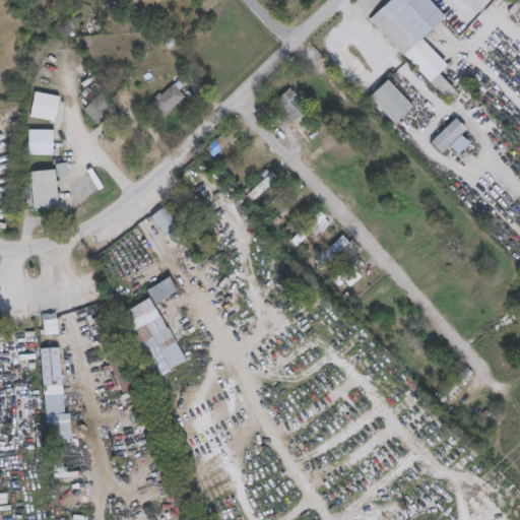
[(370,17),(388,0),(431,0),(446,15),(423,37),(448,64),(440,72),(456,89),(445,100),(370,17)]
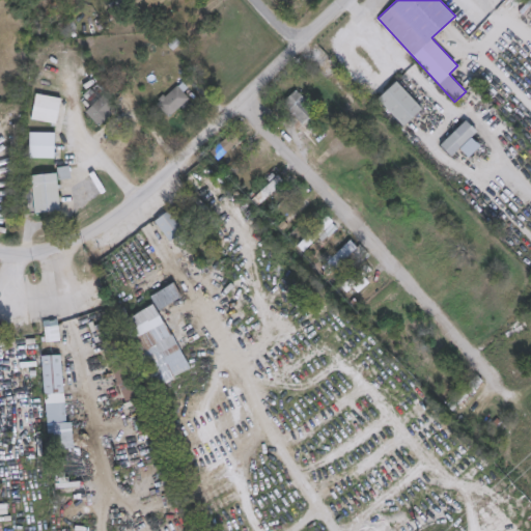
[(422,107),(403,127),(375,100),(395,80),(422,107)]
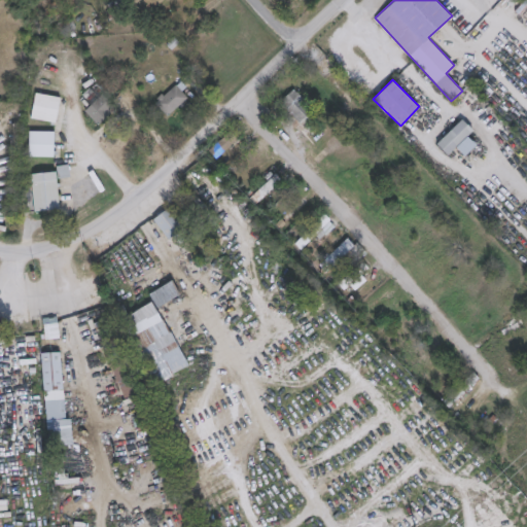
[(190,97),(166,116),(153,101),(178,81),(190,97)]
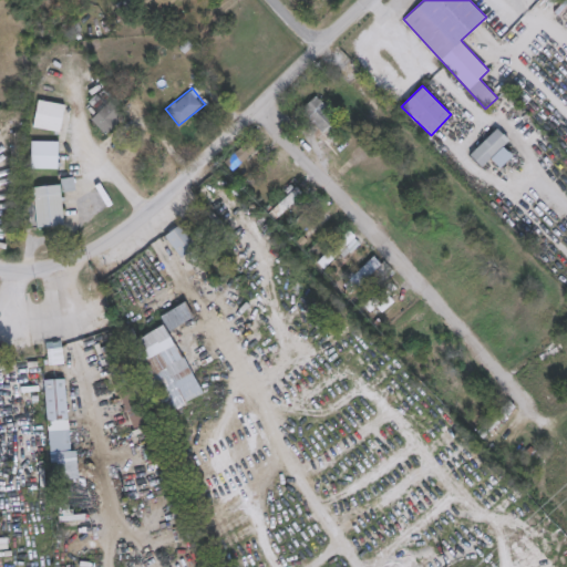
[(327,144),(298,111),(317,94),(346,127),(327,144)]
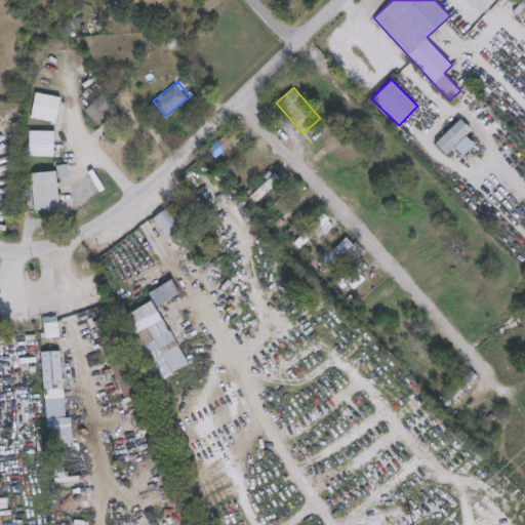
[(55,122),(30,117),(35,91),(61,96),(55,122)]
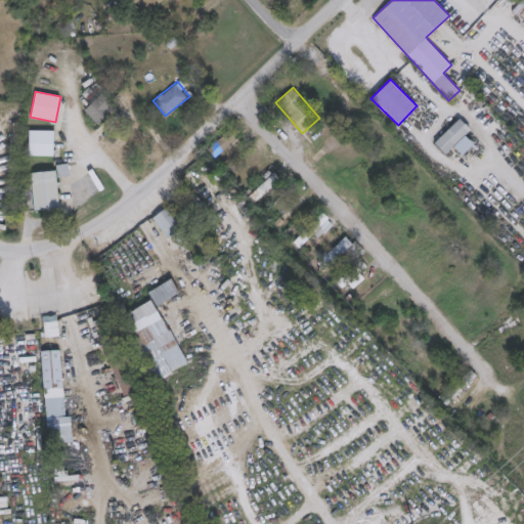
[(84,110),(101,94),(115,108),(97,125),(84,110)]
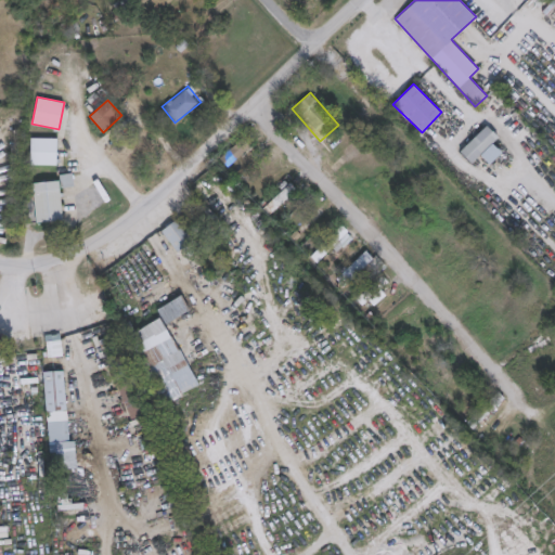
[(492,143),(501,152),(488,165),(480,156),(472,164),(460,152),(487,125),(499,137),(492,143)]
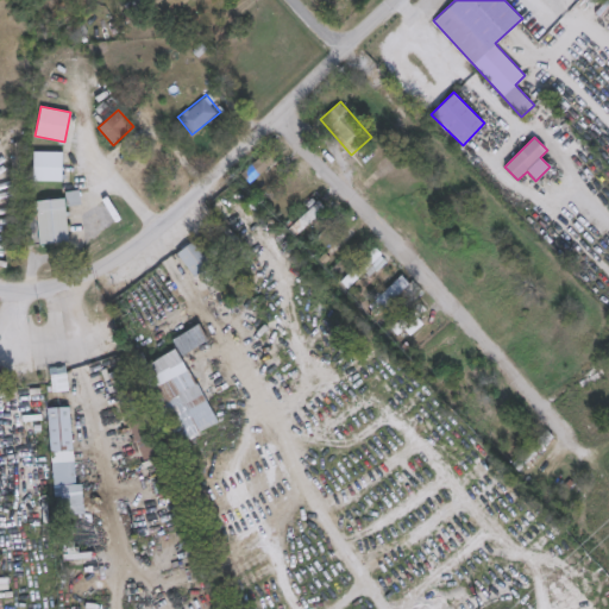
[(32,180),(32,150),(63,150),(63,180),(32,180)]
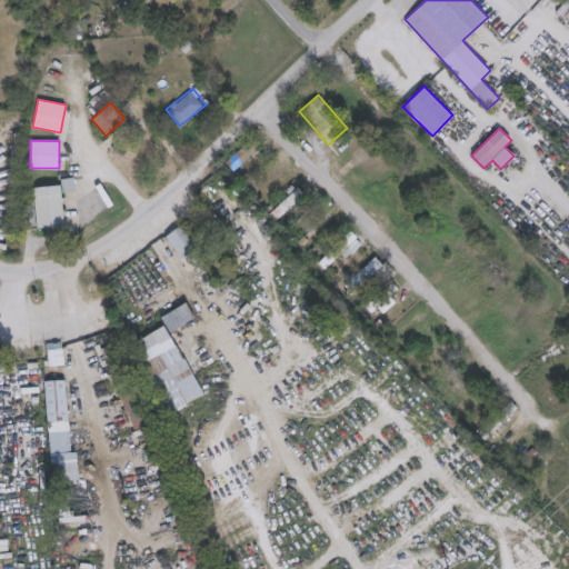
[(258,150),(233,172),(225,162),(249,140),(258,150)]
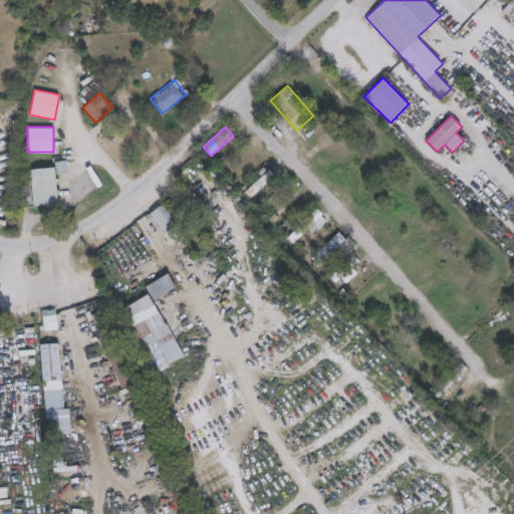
[(55,166),(59,204),(33,207),(28,169),(55,166)]
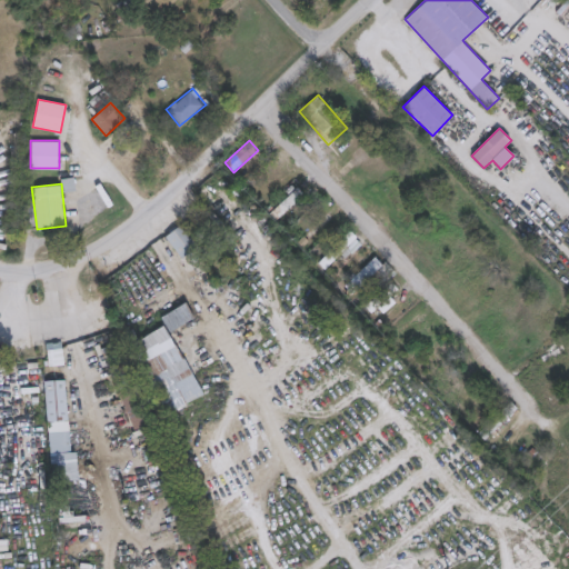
[(305,195),(277,221),(268,212),(296,186),(305,195)]
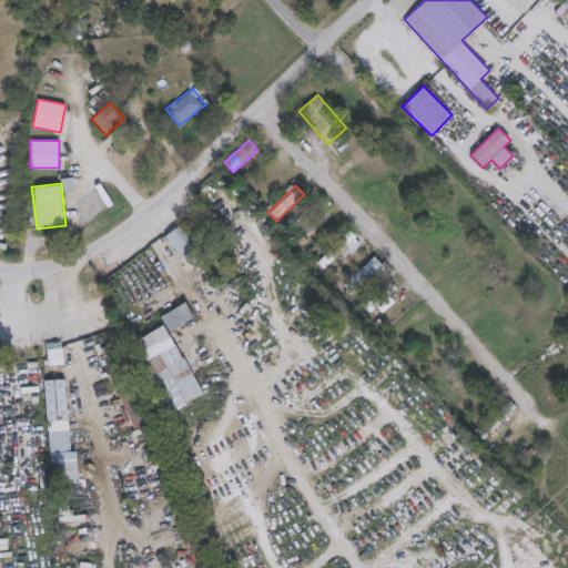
[(196,246),(181,257),(164,235),(179,224),(196,246)]
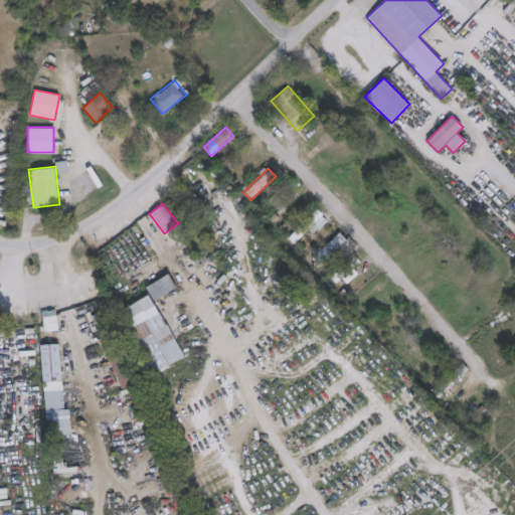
[(293,245),(286,238),(316,207),(328,219),(313,234),(308,229),(293,245)]
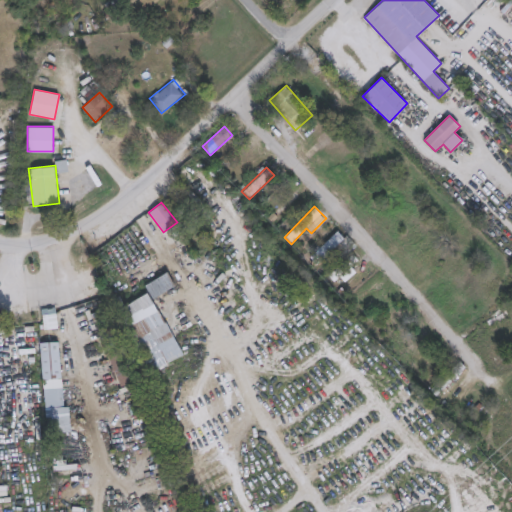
[(320,249),(339,231),(349,242),(331,260),(320,249)]
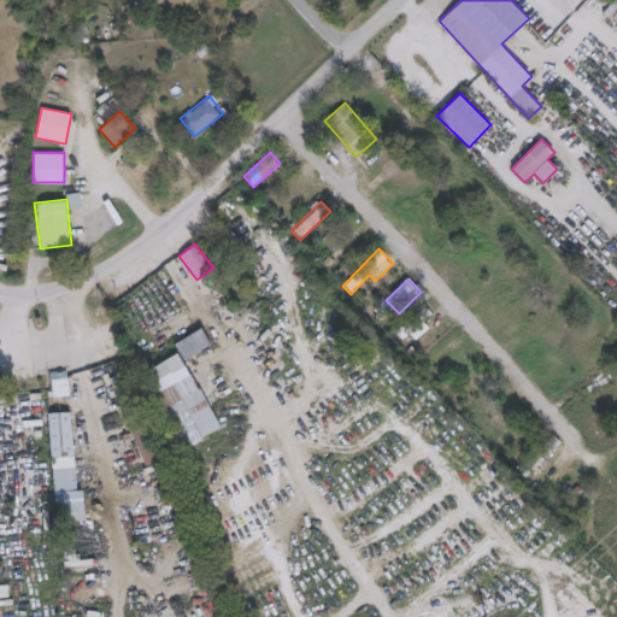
[(174,341),(204,328),(212,346),(186,358),(219,429),(178,448),(144,370),(180,354),(174,341)]
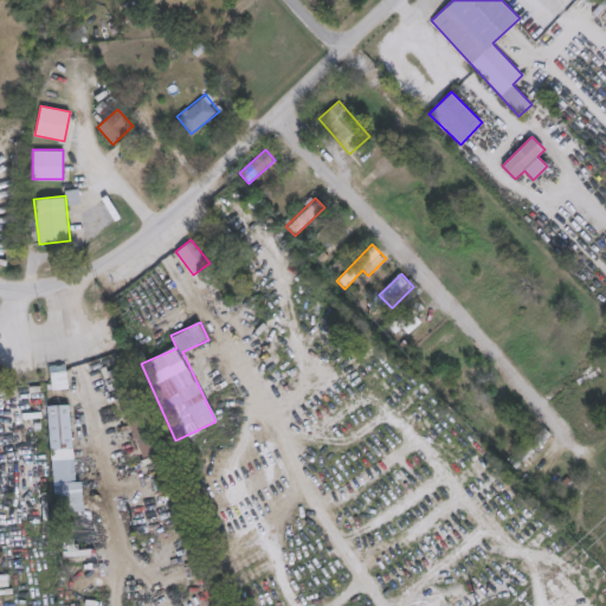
[(52,389),(49,365),(66,363),(69,387),(52,389)]
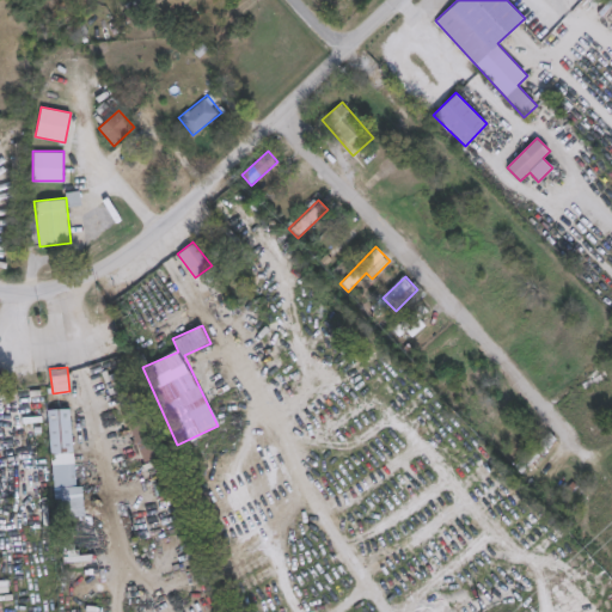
[(54,501),(48,409),(72,408),(75,484),(84,484),(85,516),(63,516),(63,500),(54,501)]
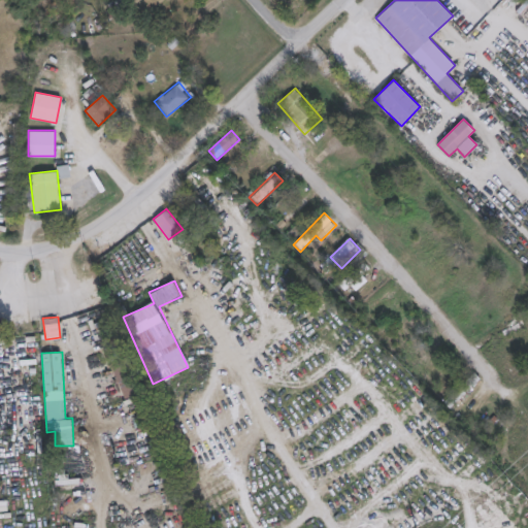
[(112,363),(123,360),(132,395),(123,398),(112,363)]
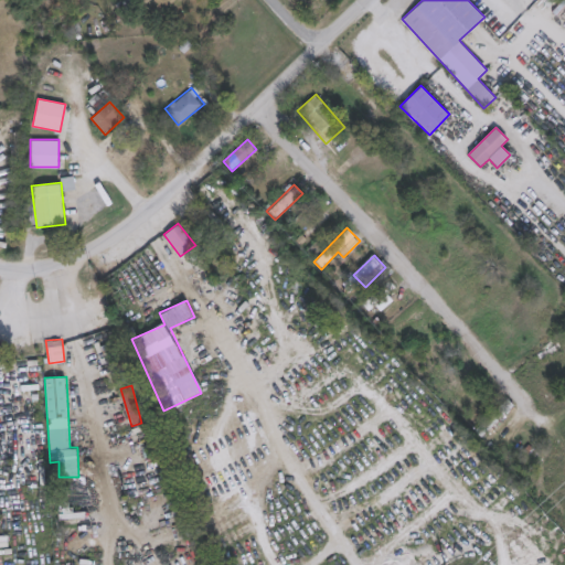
[(513,404),(482,437),(476,430),(507,397),(513,404)]
